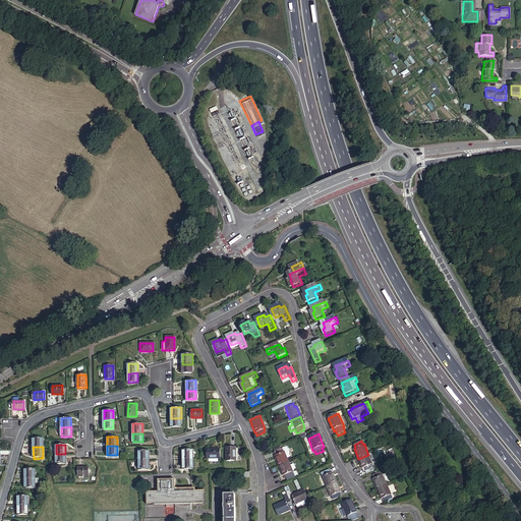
[(235,447),(227,447),(227,459),(235,460),(235,447)]
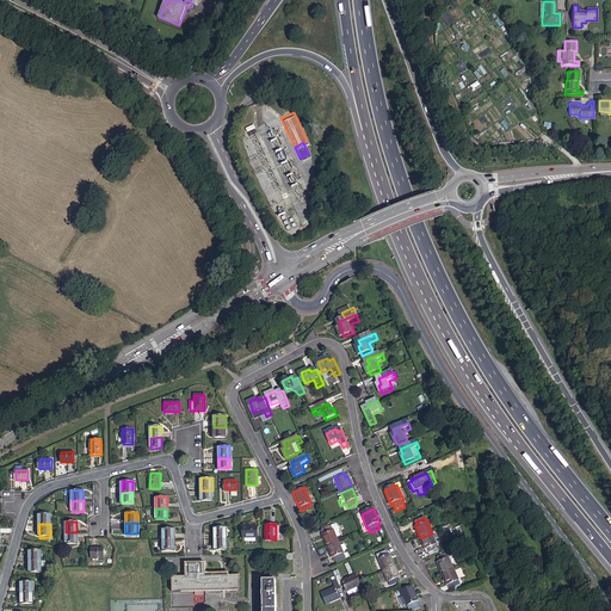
[(456,537),(464,535),(461,525),(454,529),(456,537)]
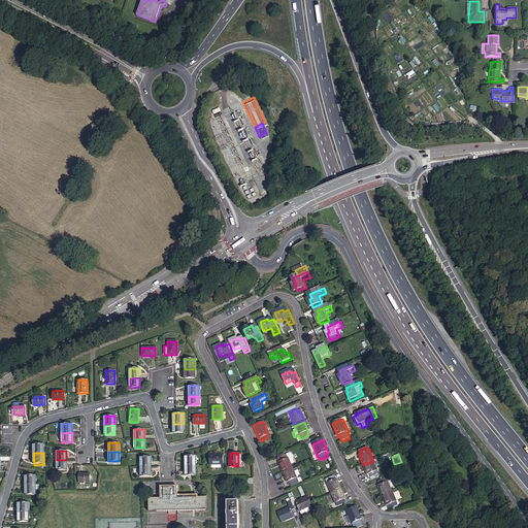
[(186,455),(186,465),(196,465),(196,455),(186,455)]
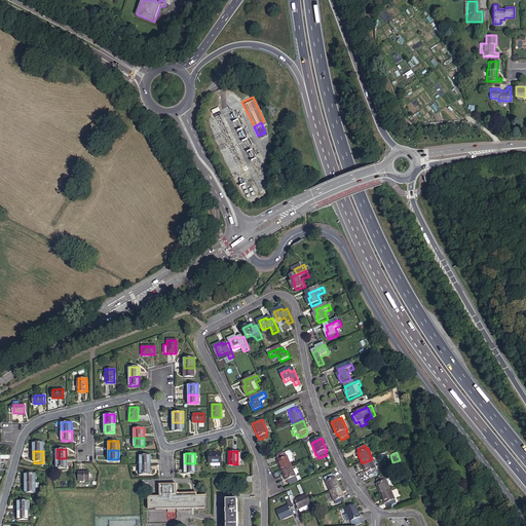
[(222,453),(209,453),(209,462),(211,462),(211,465),(221,465),(221,462),(222,462),(222,453)]
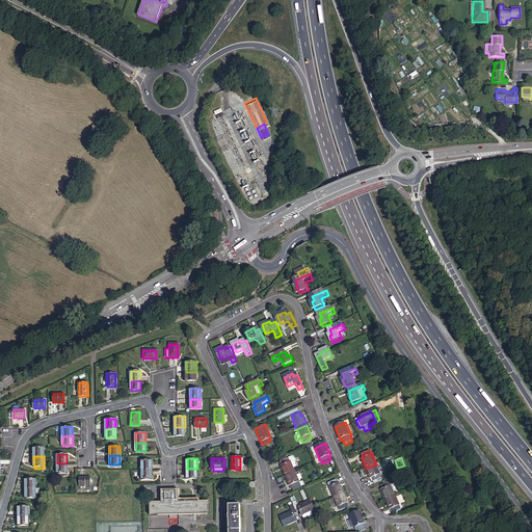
[(282,464),(280,466),(284,476),(294,472),(292,467),(295,466),(293,460),(289,461),(287,458),(280,461),(282,464)]
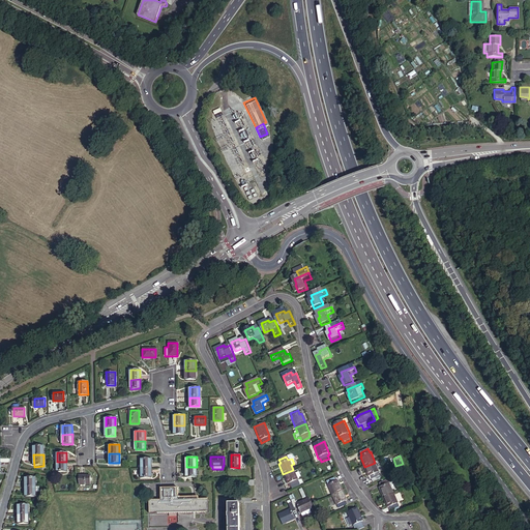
[(141,458),(141,469),(151,468),(151,458),(141,458)]
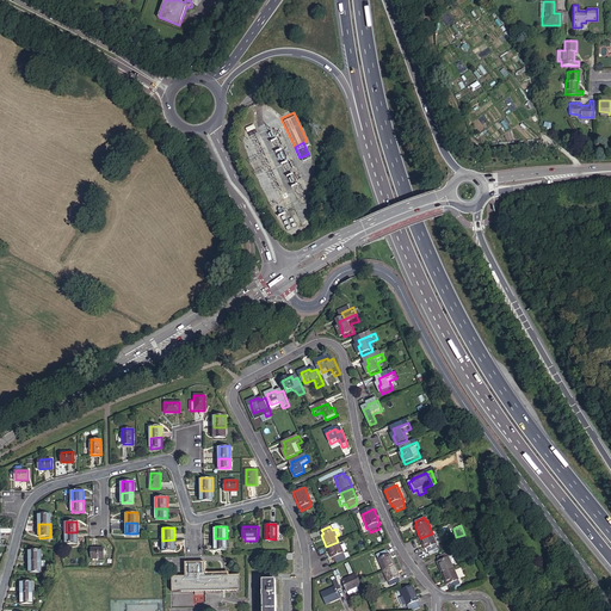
[(66,532),(66,544),(76,544),(76,532),(66,532)]
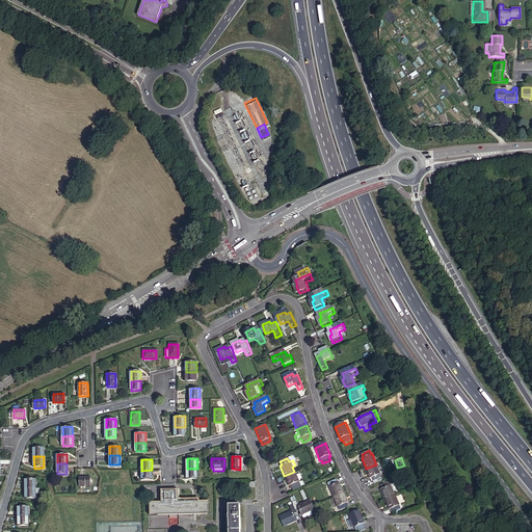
[(366,469),(370,478),(372,478),(373,481),(380,478),(379,474),(380,474),(376,464),(366,469)]
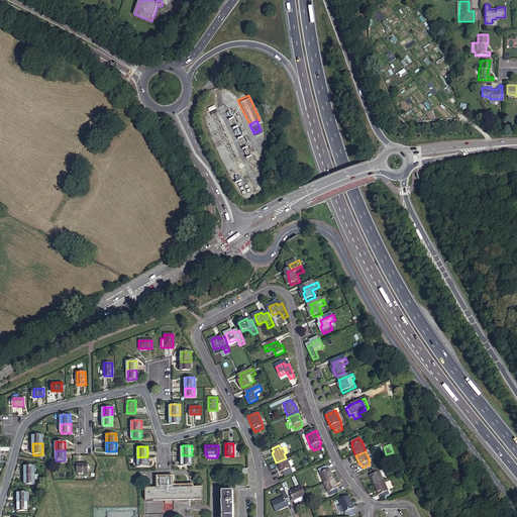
[(182,455),(182,464),(192,464),(192,455),(182,455)]
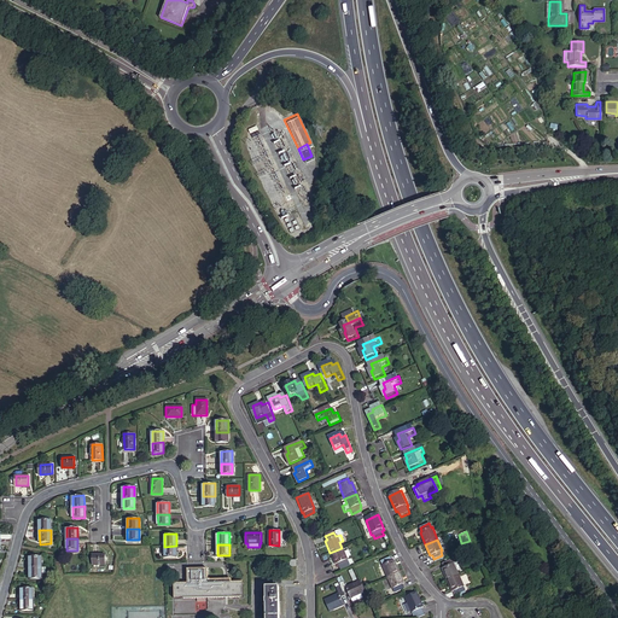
[(164,547),(164,557),(176,557),(176,546),(164,547)]
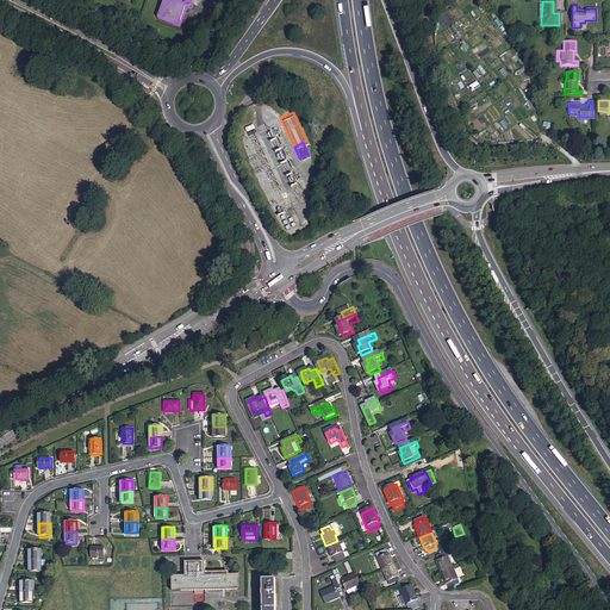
[(337,541),(325,546),(330,556),(332,555),(335,560),(343,556),(341,553),(342,552),(340,545),(337,541)]
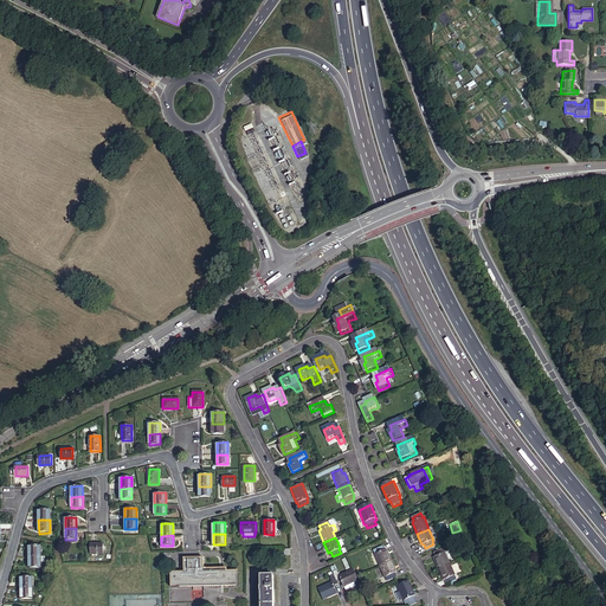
[(91,553),(103,553),(103,543),(91,543),(91,553)]
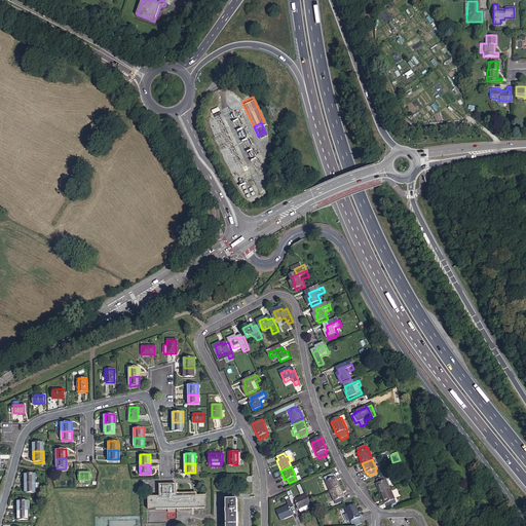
[(25,475),(25,483),(35,483),(34,474),(25,475)]
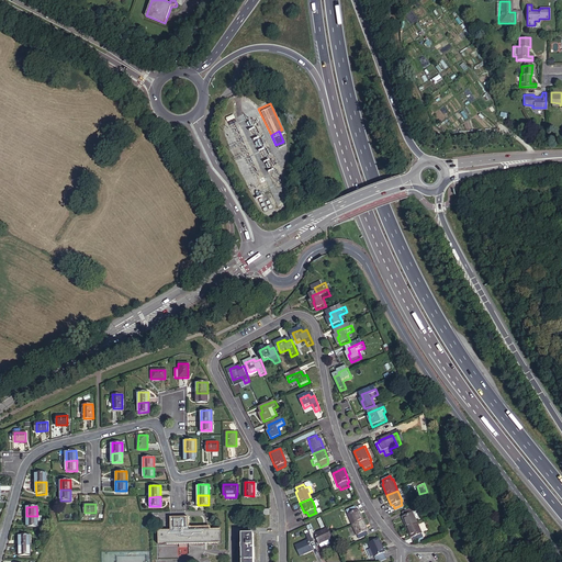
[(347,516),(351,527),(362,523),(358,512),(357,512),(355,508),(346,512),(348,516),(347,516)]
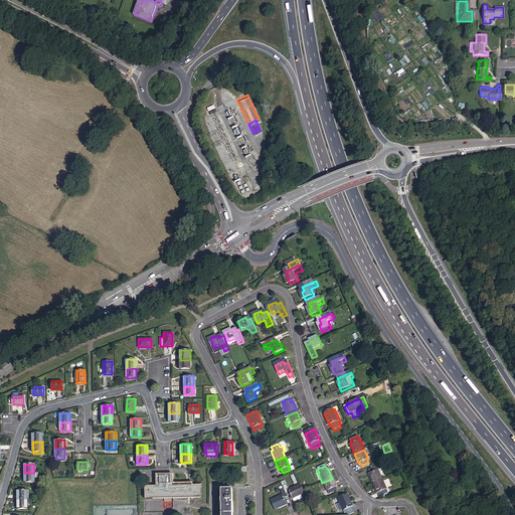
[(368,474),(372,484),(383,480),(379,470),(378,470),(376,467),(368,471),(370,474),(368,474)]
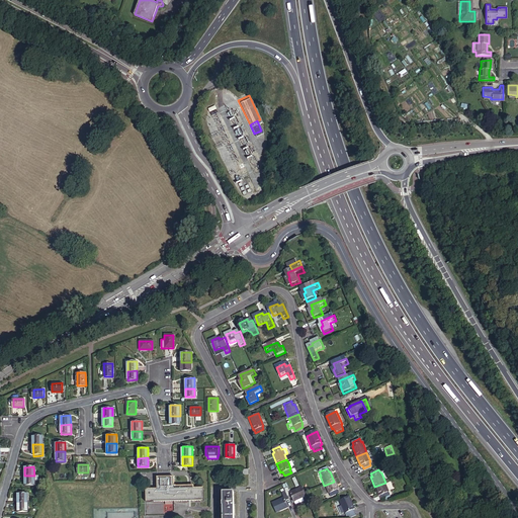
[(37,481),(37,476),(34,476),(24,476),(24,486),(34,486),(34,481),(37,481)]
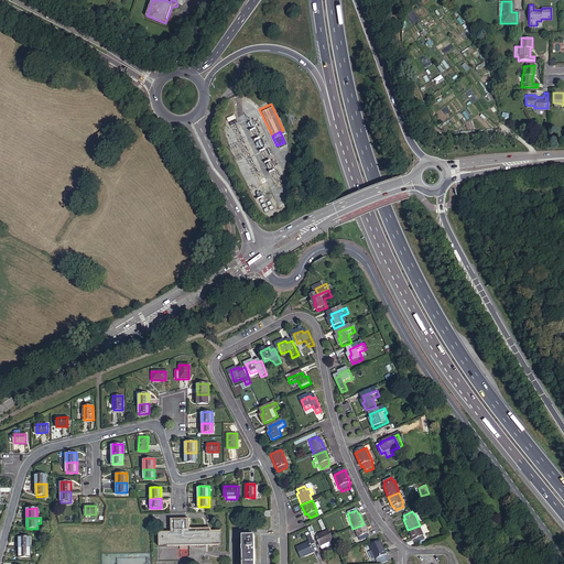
[(158,532),(158,545),(220,544),(220,531),(188,531),(187,519),(170,519),(170,532),(158,532)]
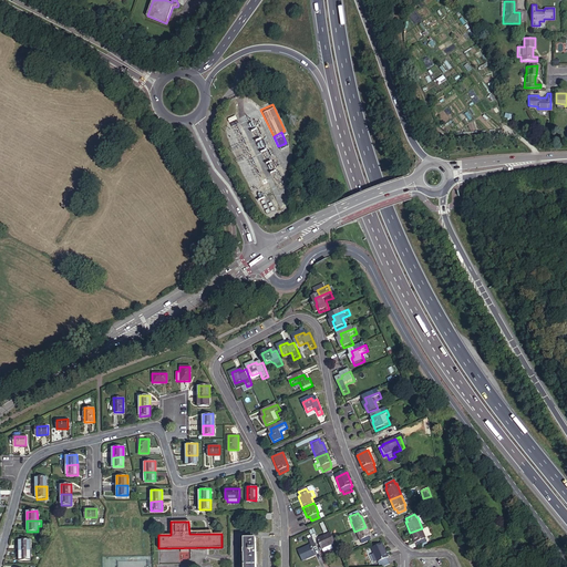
[(354,532),(359,543),(360,542),(361,546),(370,542),(369,538),(370,538),(366,527),(354,532)]
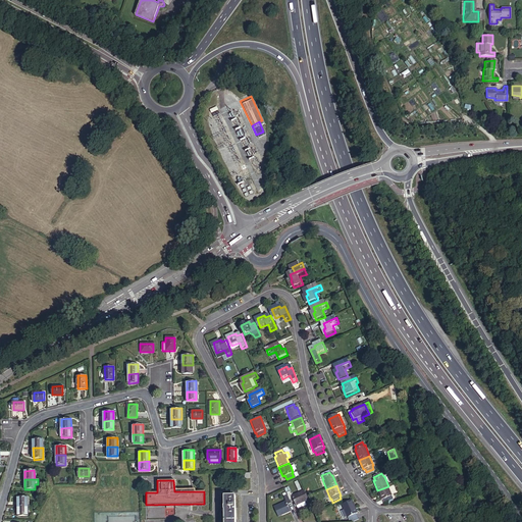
[(377,490),(381,501),(383,501),(384,504),(393,501),(390,497),(392,497),(388,486),(377,490)]
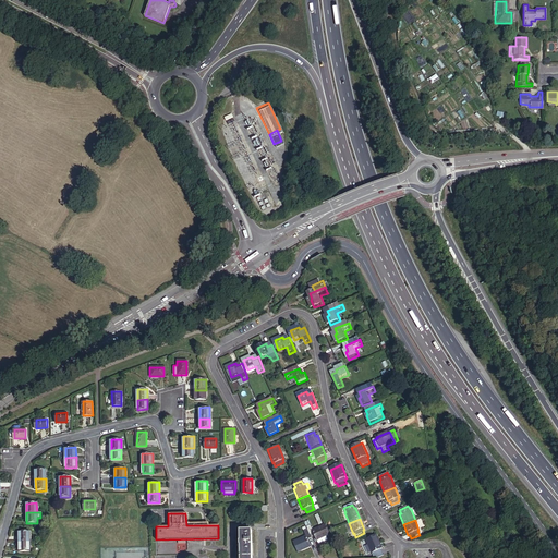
[(305,528),(306,531),(310,537),(313,535),(314,537),(315,541),(325,537),(328,535),(324,525),(311,531),(308,526),(305,528)]
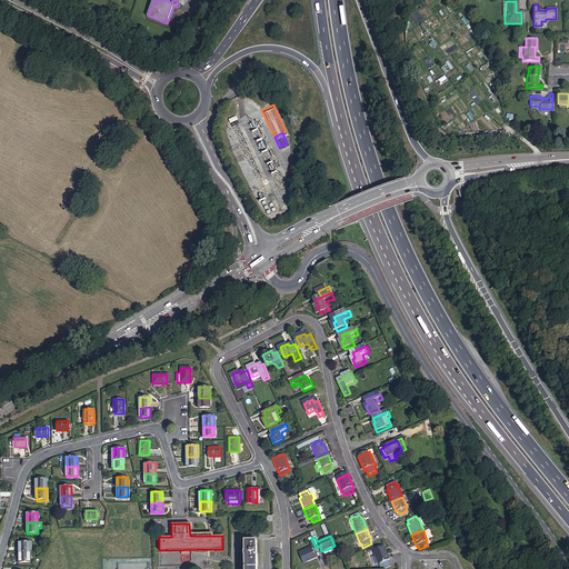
[(19,542),(19,551),(30,551),(29,541),(19,542)]
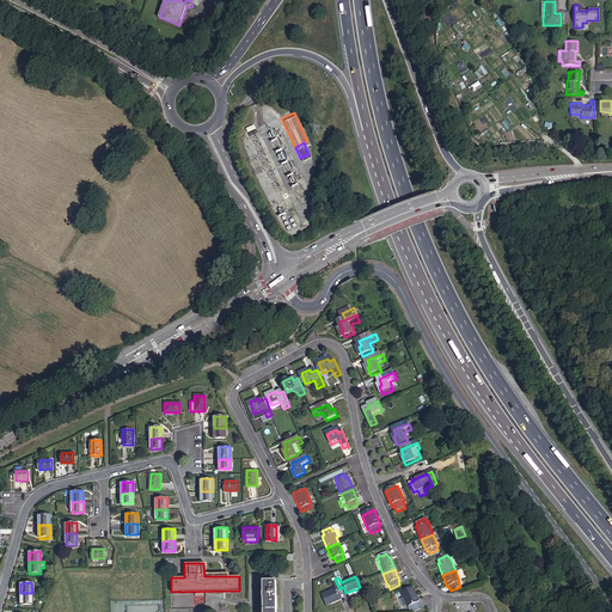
[(275,611),(275,582),(261,582),(262,595),(261,595),(261,599),(262,599),(262,611),(275,611)]
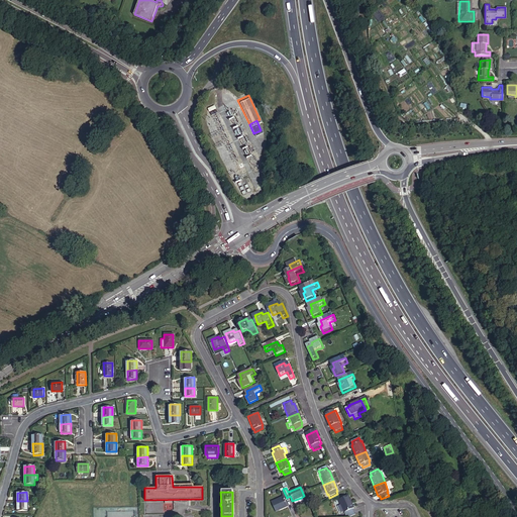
[(287,498),(284,492),(281,493),(283,497),(271,503),(275,512),(287,506),(284,501),(288,500),(287,498)]
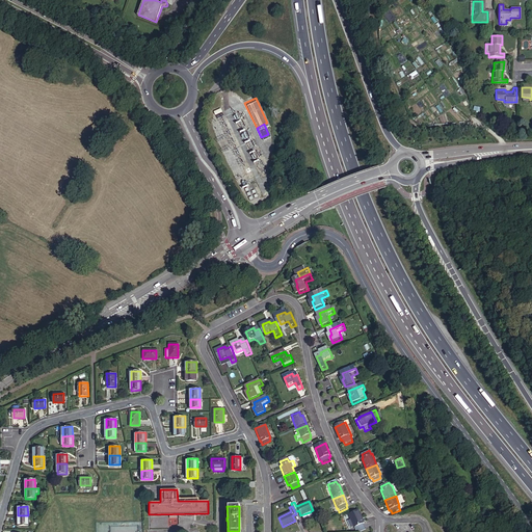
[(357,513),(347,517),(352,530),(353,530),(353,531),(363,531),(361,527),(363,526),(357,513)]
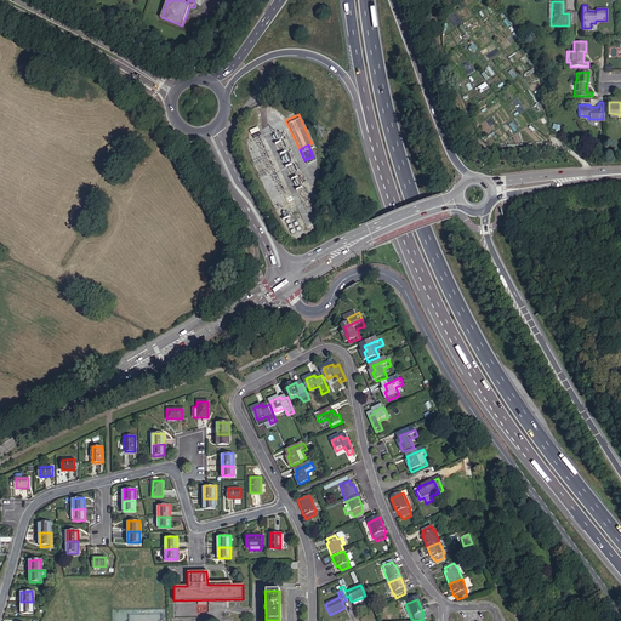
[(21,602),(22,614),(33,614),(33,602),(21,602)]
